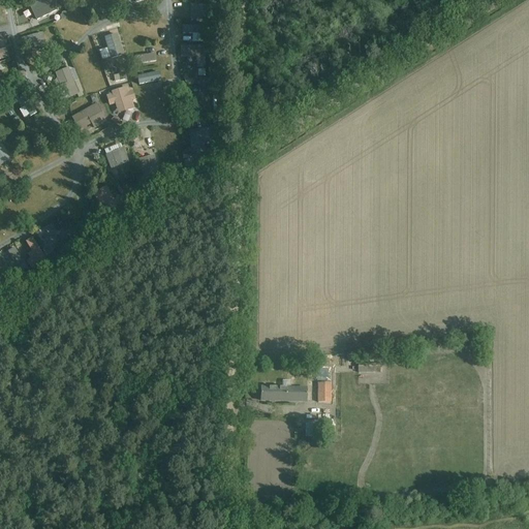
[(43,0),(29,7),(36,21),(57,11),(51,0),(43,0)]
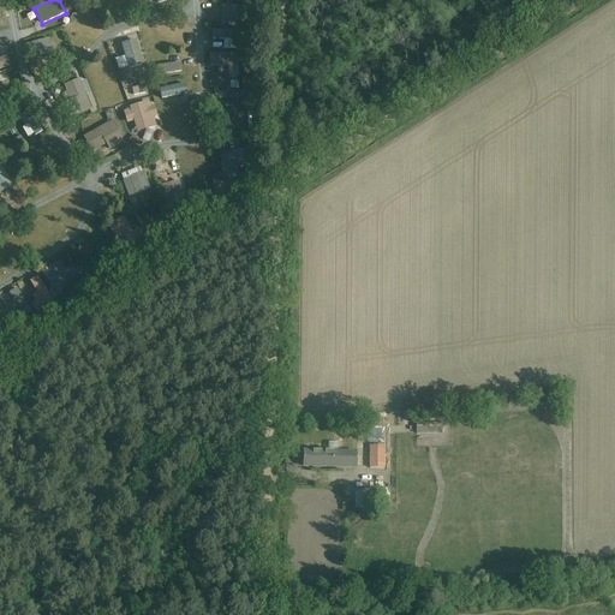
[(242,6),(221,6),(221,25),(240,25),(242,6)]
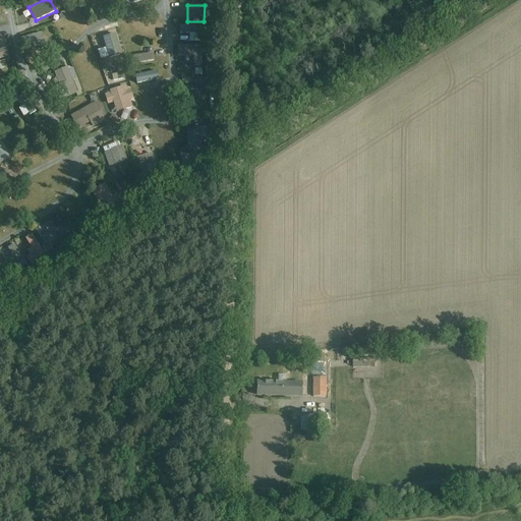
[(42,34),(21,39),(23,46),(36,43),(38,51),(46,49),(42,34)]
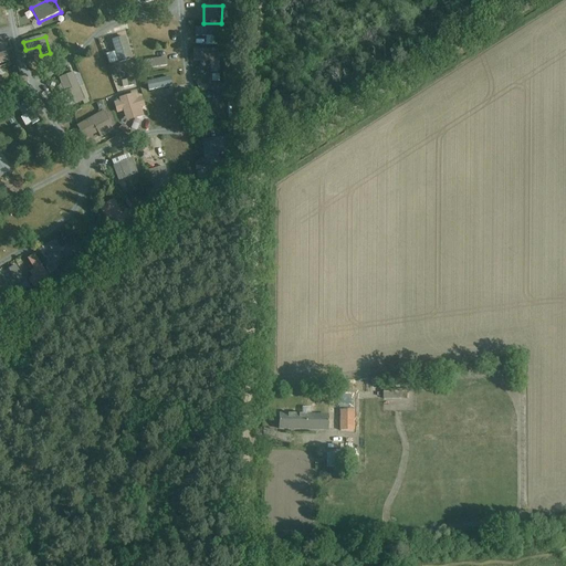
[(112,41),(118,64),(132,60),(125,38),(112,41)]
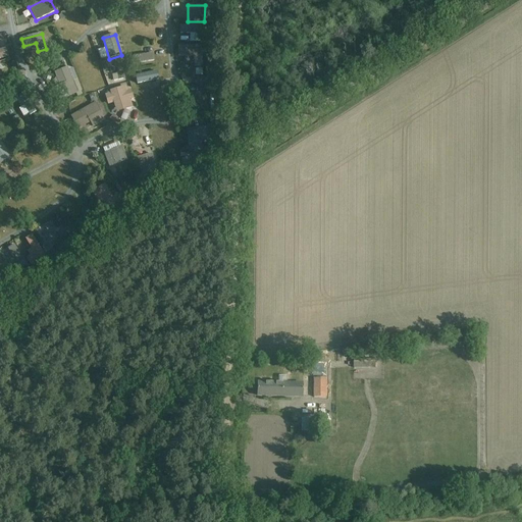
[(178,46),(178,57),(194,57),(194,66),(201,67),(201,58),(201,47),(178,46)]
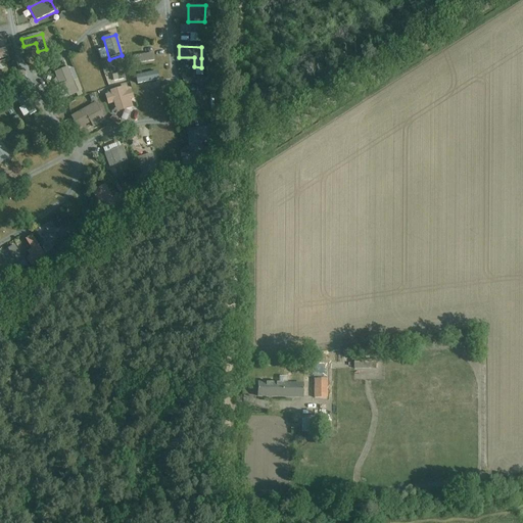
[(99,60),(108,58),(105,47),(96,50),(99,60)]
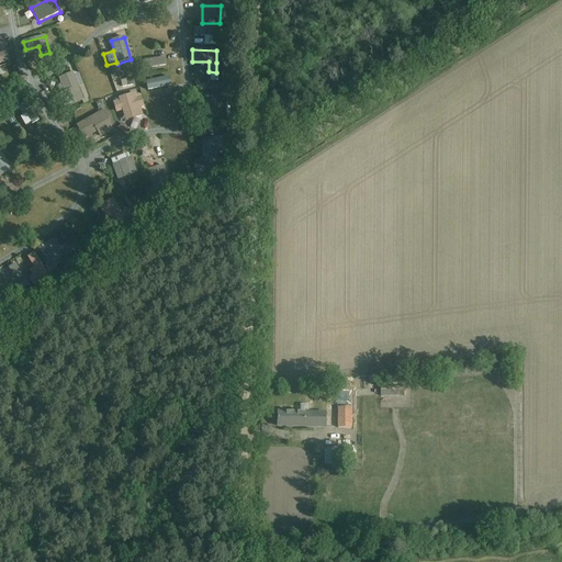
[(163,56),(147,59),(148,68),(165,66),(163,56)]
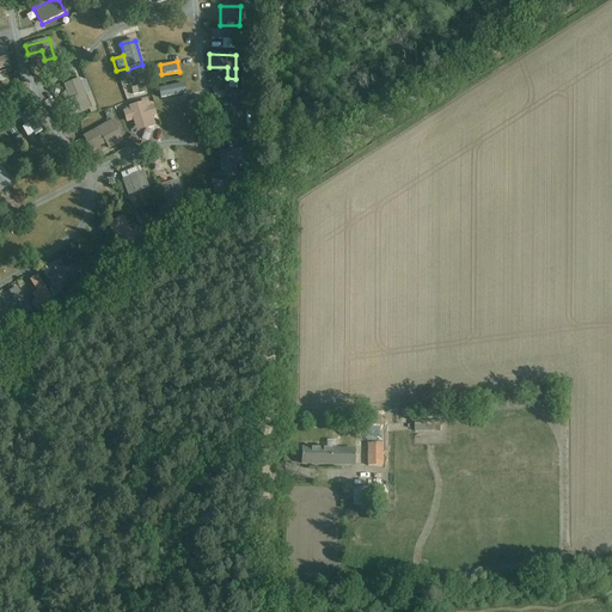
[(69,118),(91,109),(79,79),(63,85),(69,101),(63,103),(69,118)]
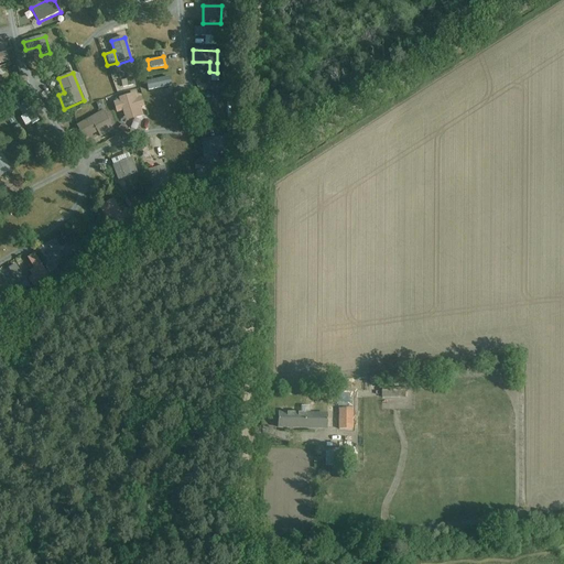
[(145,80),(148,91),(171,87),(169,76),(145,80)]
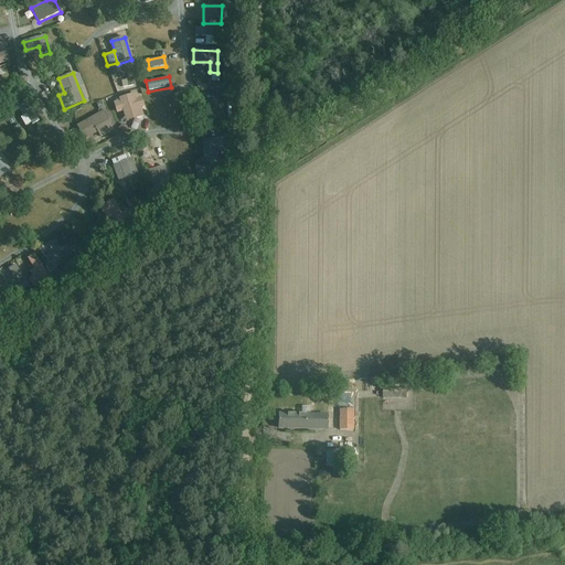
[(123,112),(126,123),(144,116),(140,108),(145,106),(141,97),(138,98),(136,93),(118,98),(119,100),(114,103),(117,114),(123,112)]
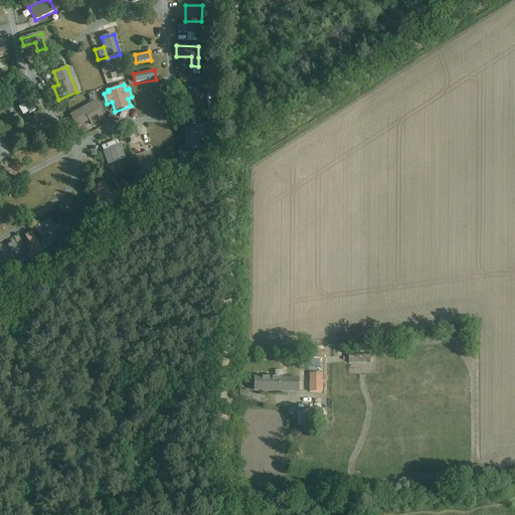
[(23,94),(15,98),(24,113),(32,109),(23,94)]
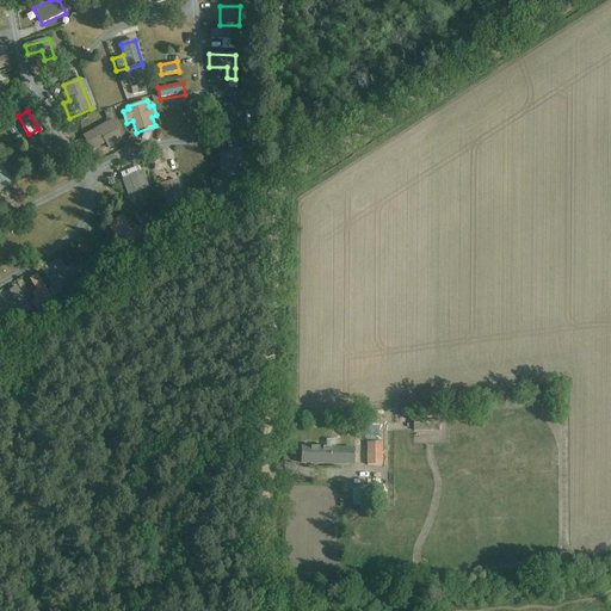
[(111,121),(82,136),(91,152),(105,143),(109,149),(123,141),(111,121)]
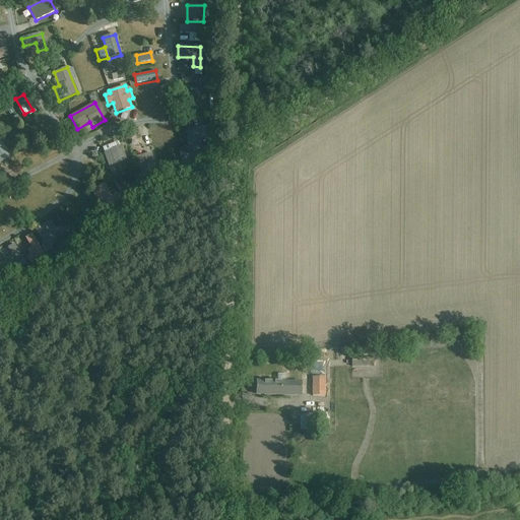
[(211,135),(210,127),(186,129),(188,151),(196,150),(195,137),(211,135)]
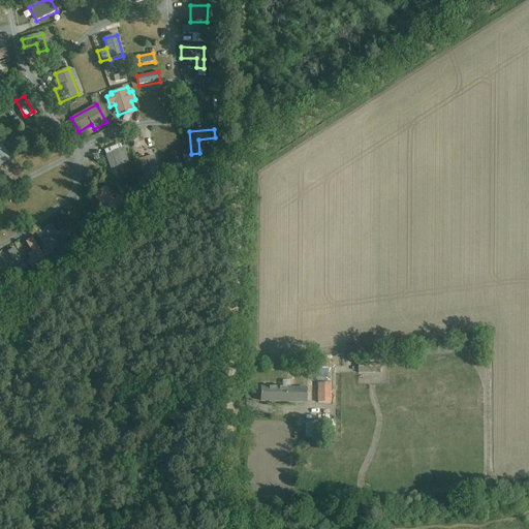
[(0,166),(11,159),(10,158),(4,149),(0,143),(0,166)]
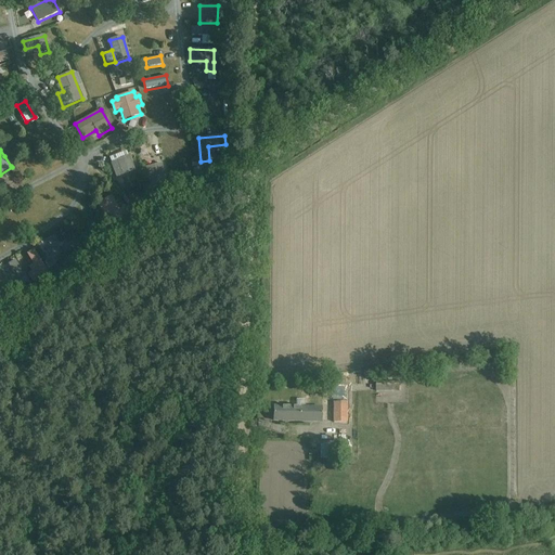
[(134,170),(130,156),(112,164),(117,178),(134,170)]
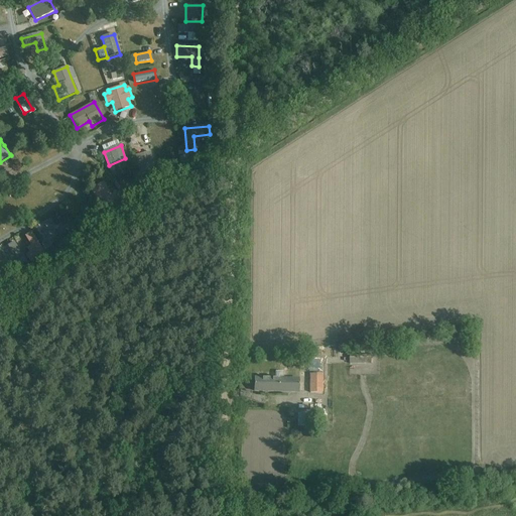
[(150,152),(135,156),(140,173),(154,169),(150,152)]
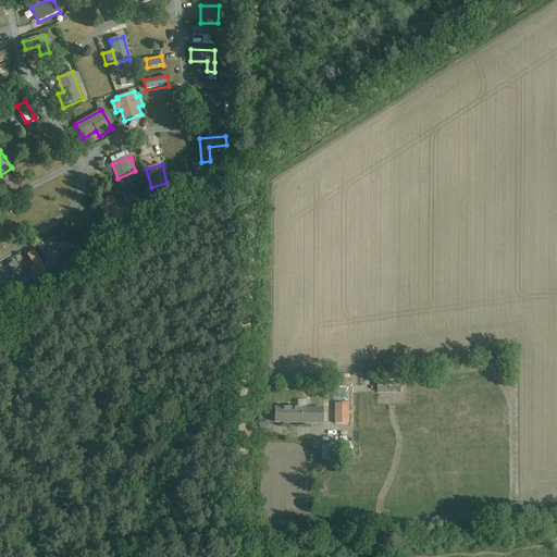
[(128,184),(141,178),(139,174),(126,178),(128,184)]
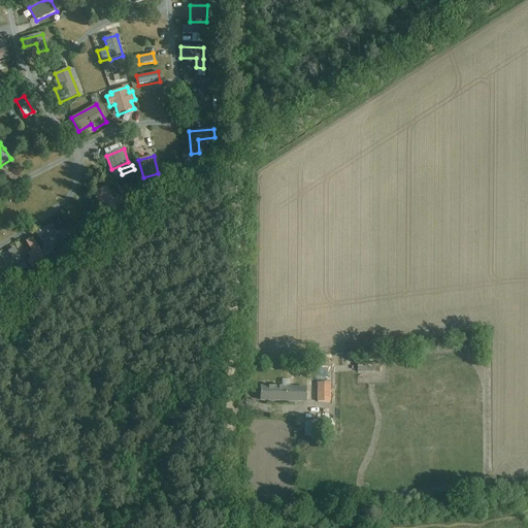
[(93,194),(106,218),(125,207),(119,197),(113,200),(106,187),(93,194)]
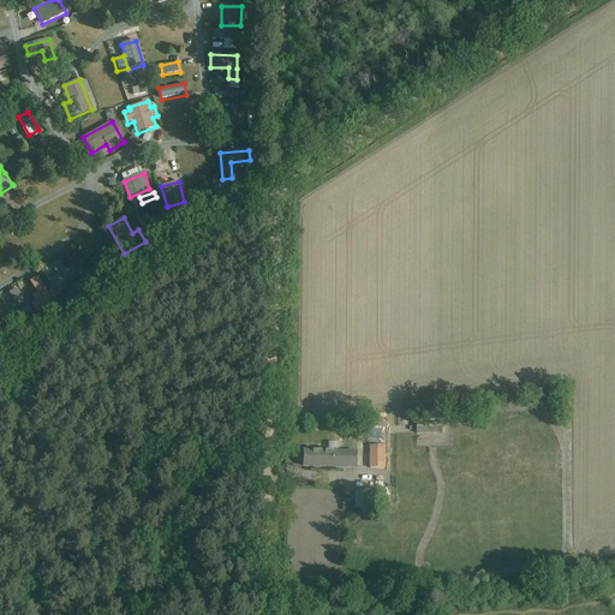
[(59,264),(53,268),(58,276),(53,279),(61,293),(66,291),(69,294),(76,291),(65,274),(59,264)]
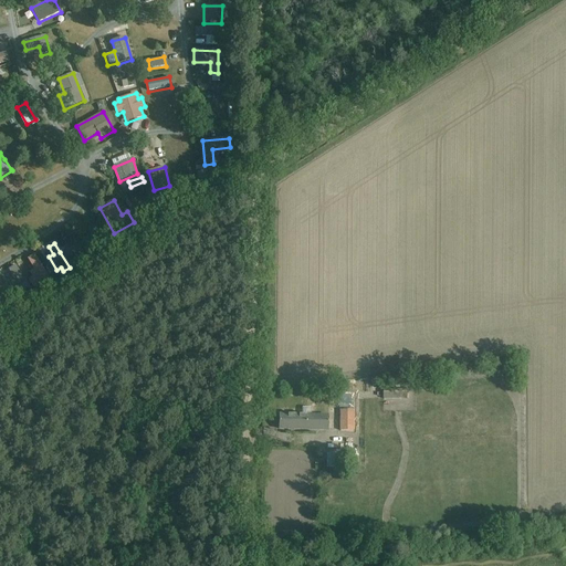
[(49,279),(34,255),(28,260),(34,270),(31,272),(33,276),(32,278),(38,285),(49,279)]
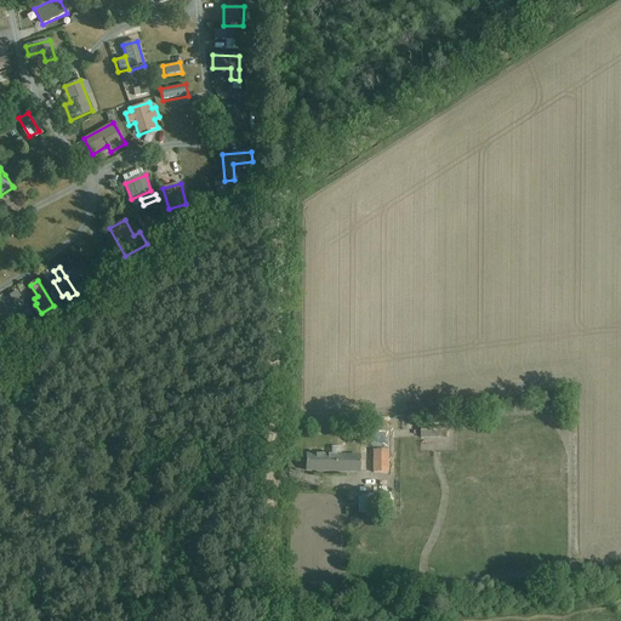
[(30,314),(17,292),(10,296),(17,308),(13,311),(17,318),(22,315),(23,318),(30,314)]
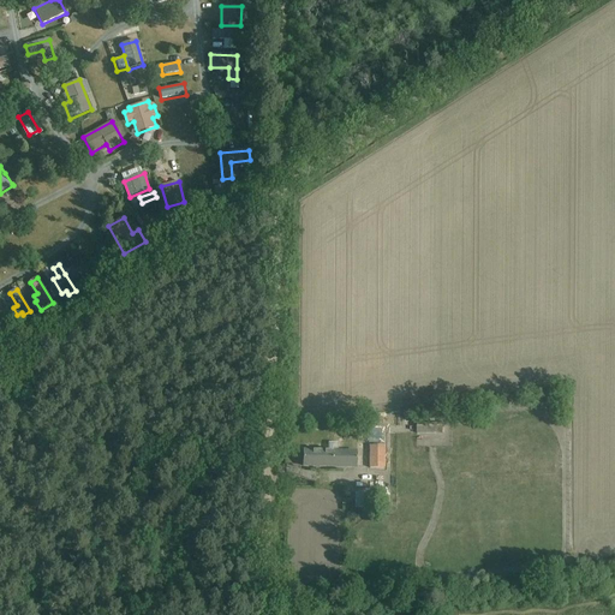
[(443,424),(417,424),(418,435),(443,434),(443,424)]
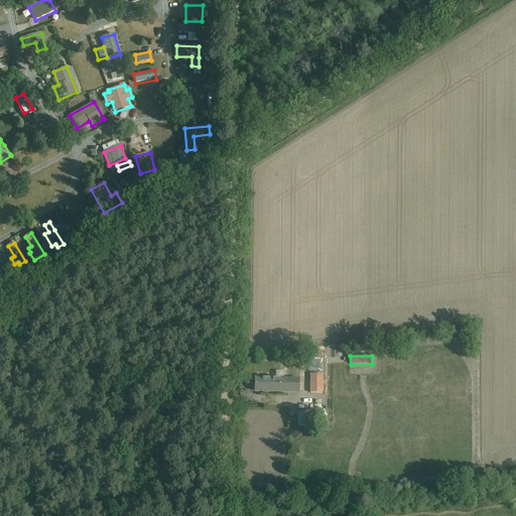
[(310,374),(310,393),(323,393),(323,374),(310,374)]
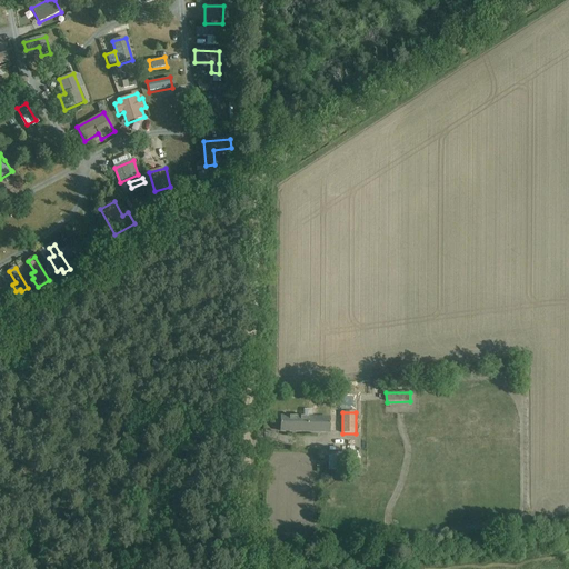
[(281,417),(280,431),(329,432),(330,418),(281,417)]
